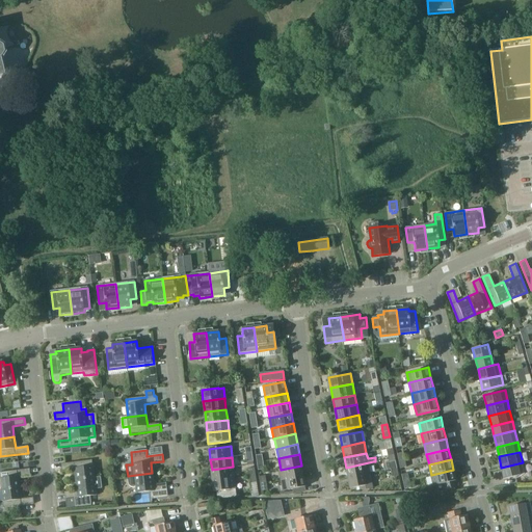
[(91,460),(61,464),(61,471),(74,469),(76,480),(94,478),(94,477),(91,460)]
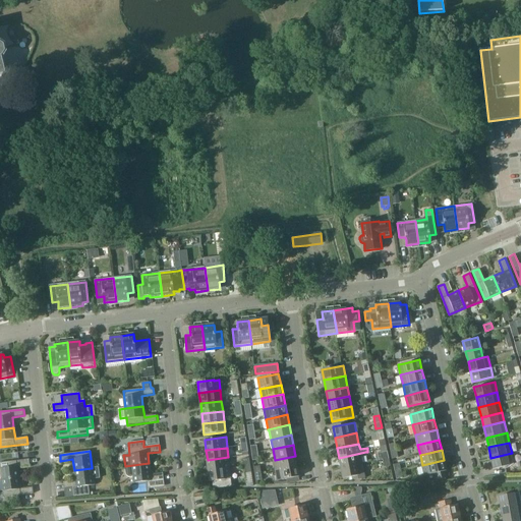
[(341,468),(362,464),(361,457),(366,456),(365,452),(339,458),(341,468)]
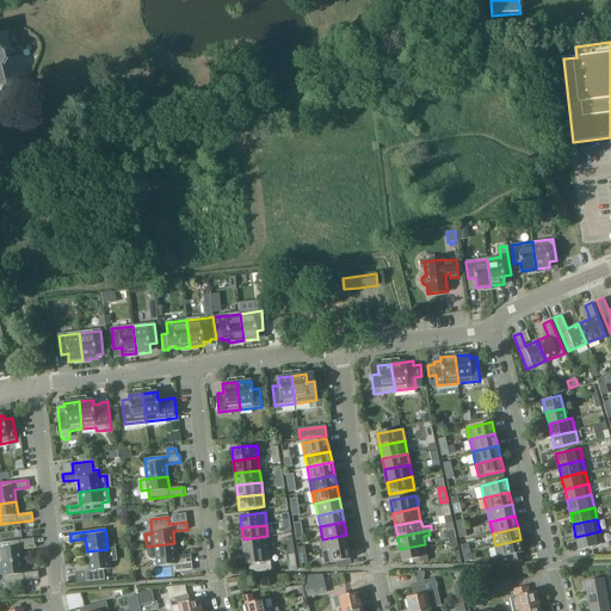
[(445,541),(449,539),(456,538),(454,530),(446,531),(443,532),(445,541)]
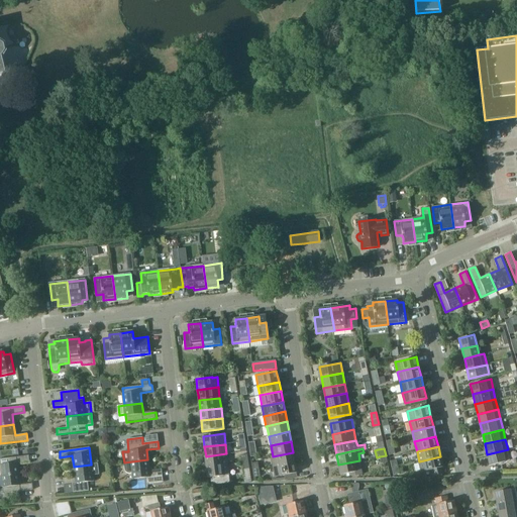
[(490,464),(505,460),(510,459),(508,449),(487,454),(490,464)]
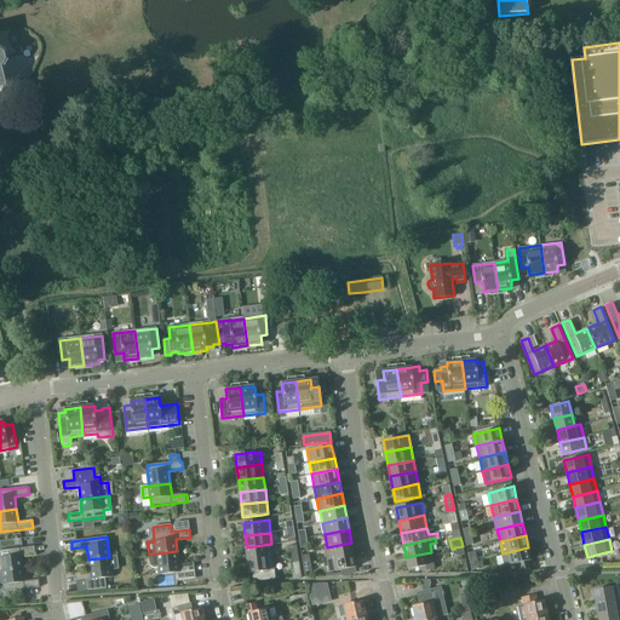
[(328,560),(354,554),(351,543),(327,547),(326,547),(328,560)]
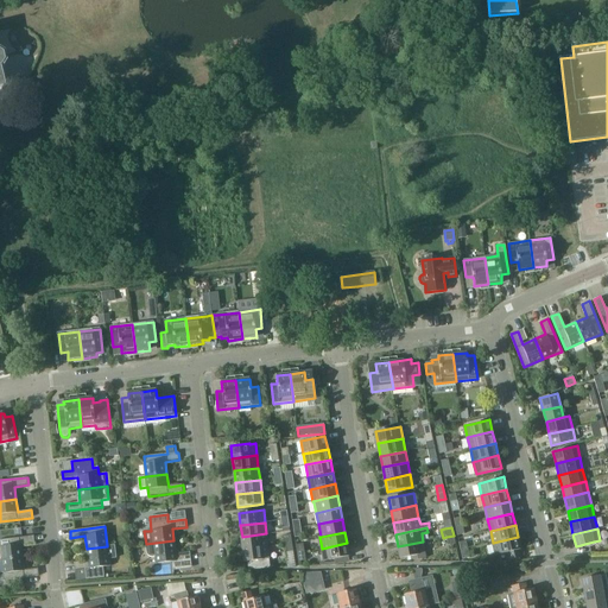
[(266,534),(266,533),(242,537),(244,549),(270,546),(267,534),(266,534)]
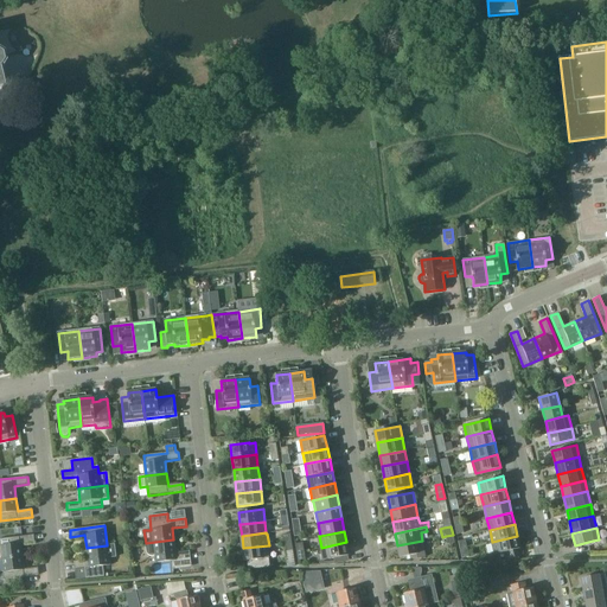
[(2,560),(24,557),(21,544),(36,543),(34,535),(0,540),(2,560)]
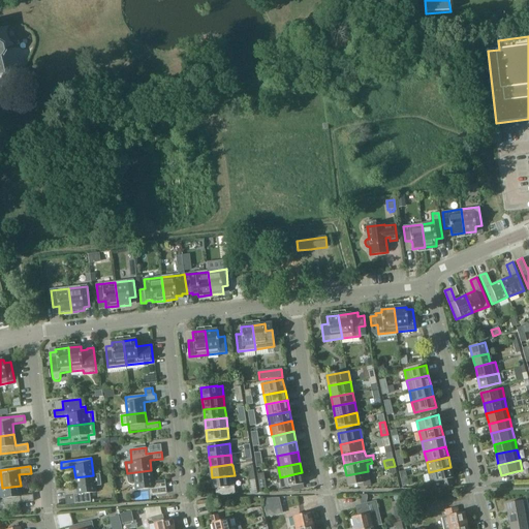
[(453,484),(452,477),(454,477),(450,467),(429,472),(432,483),(443,479),(445,486),(453,484)]
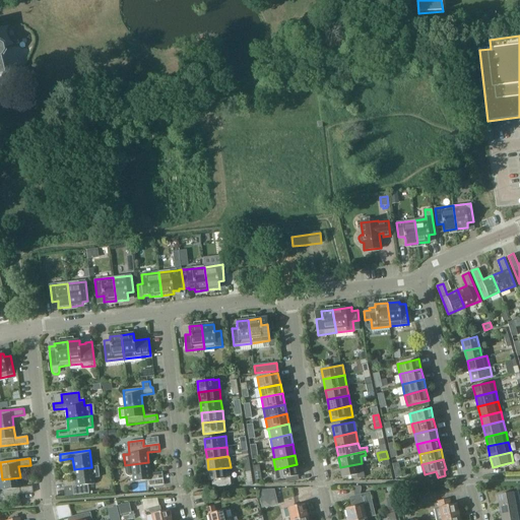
[(150,473),(148,462),(125,465),(125,473),(126,474),(128,476),(130,476),(132,476),(133,482),(147,480),(148,488),(154,488),(153,480),(163,478),(163,472),(150,473)]
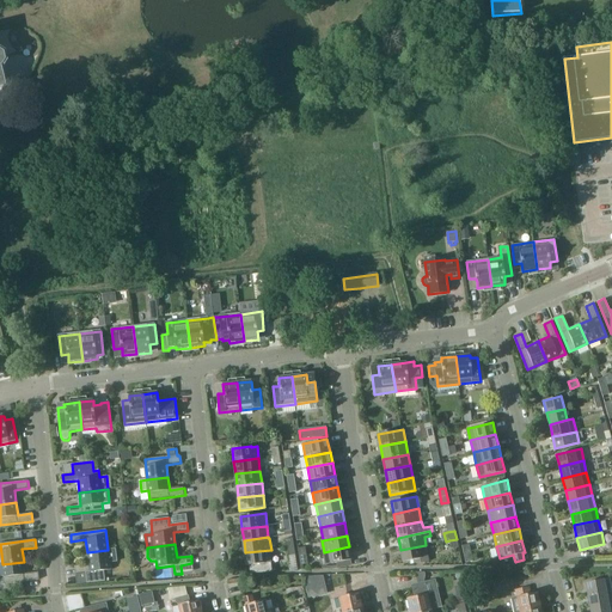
[(429,561),(426,545),(401,550),(403,562),(416,560),(417,563),(420,563),(429,561)]
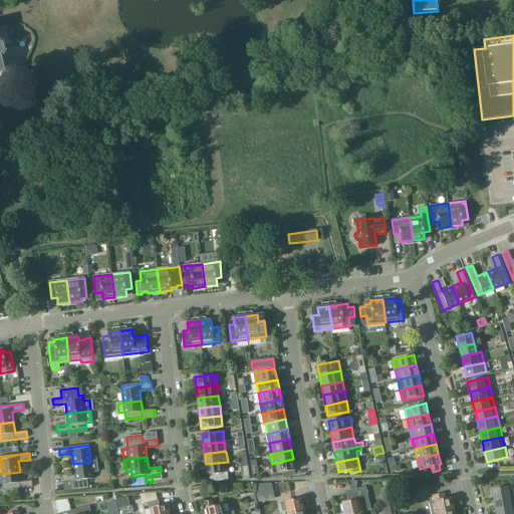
[(296,476),(295,470),(293,459),(272,464),(274,474),(283,472),(284,478),(296,476)]
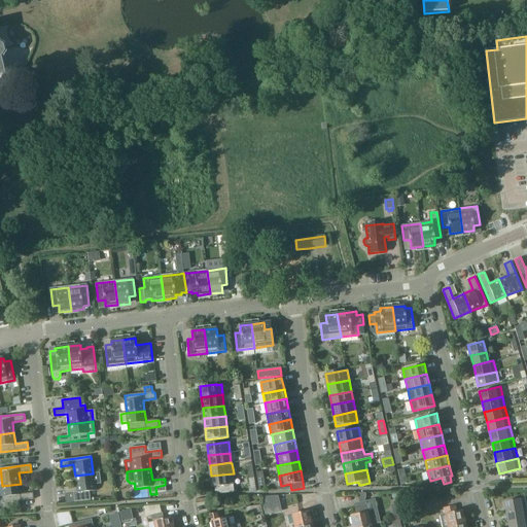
[(76,486),(64,488),(65,494),(74,493),(75,502),(91,500),(90,491),(96,490),(95,484),(101,483),(99,471),(93,472),(93,473),(75,476),(76,486)]
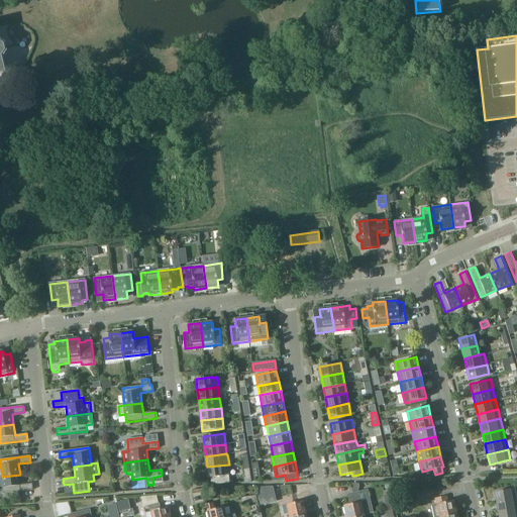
[(230,484),(229,476),(230,476),(229,464),(207,467),(208,478),(211,478),(211,485),(230,484)]
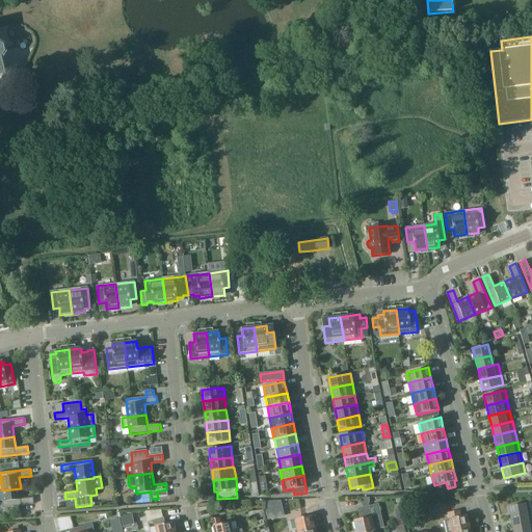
[(22,499),(21,488),(2,490),(4,508),(35,504),(34,497),(22,499)]
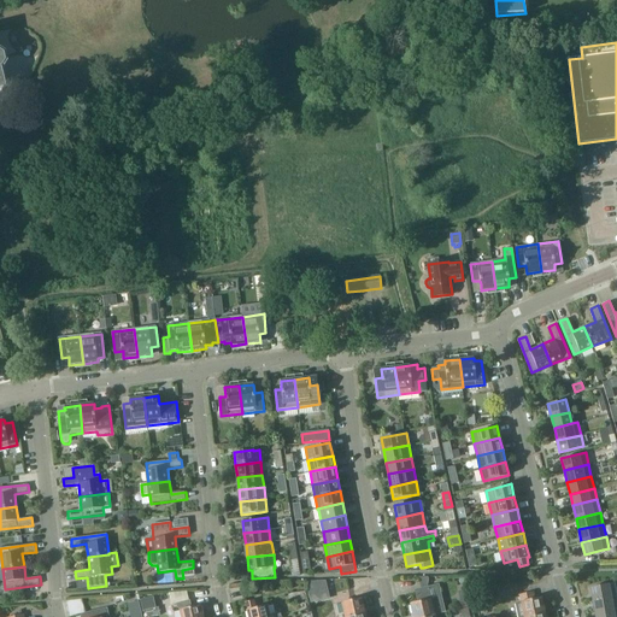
[(589,588),(592,600),(616,595),(613,583),(589,588)]
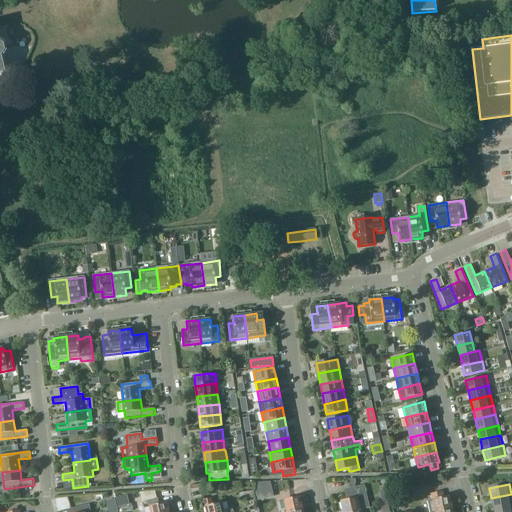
[(379,491),(382,504),(390,503),(387,489),(379,491)]
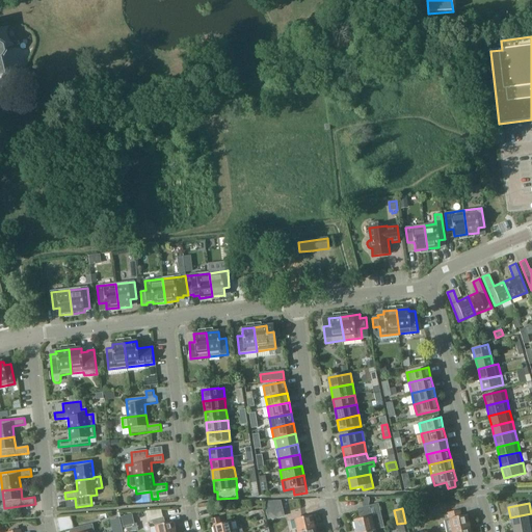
[(250,519),(265,516),(264,510),(249,511),(250,519)]
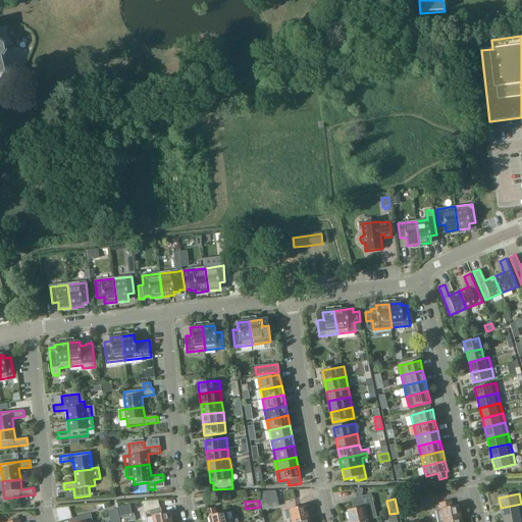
[(446,521),(462,519),(459,505),(453,507),(452,501),(440,503),(441,509),(436,510),(438,521),(446,521)]
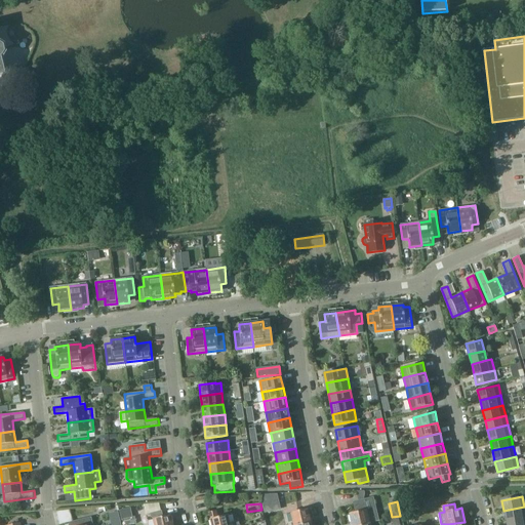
[(503,511),(506,521),(524,517),(524,510),(524,507),(503,511)]
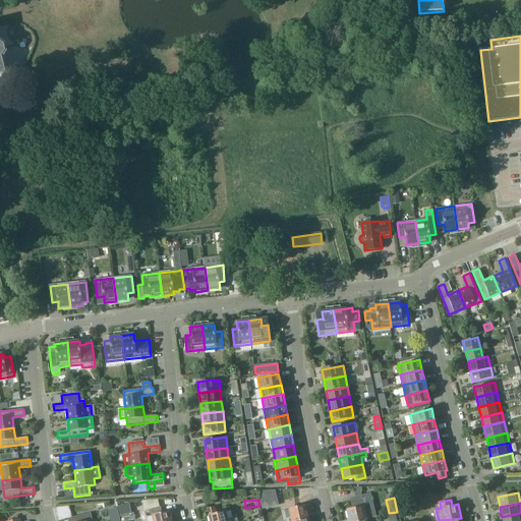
[(121,516),(132,513),(130,504),(119,507),(121,516)]
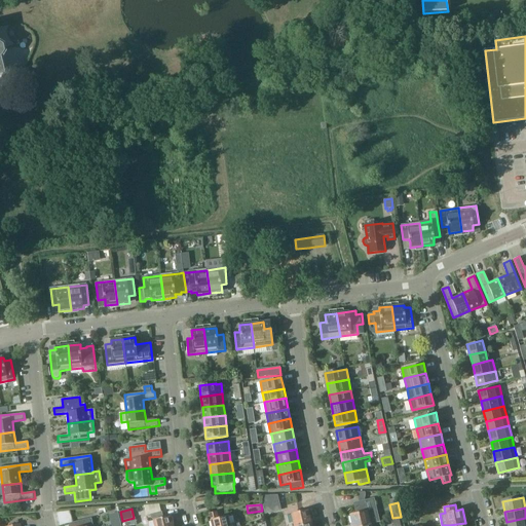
[(354,514),(350,515),(352,525),(361,525),(370,524),(376,522),(375,517),(369,518),(368,511),(359,513),(358,509),(353,510),(354,514)]
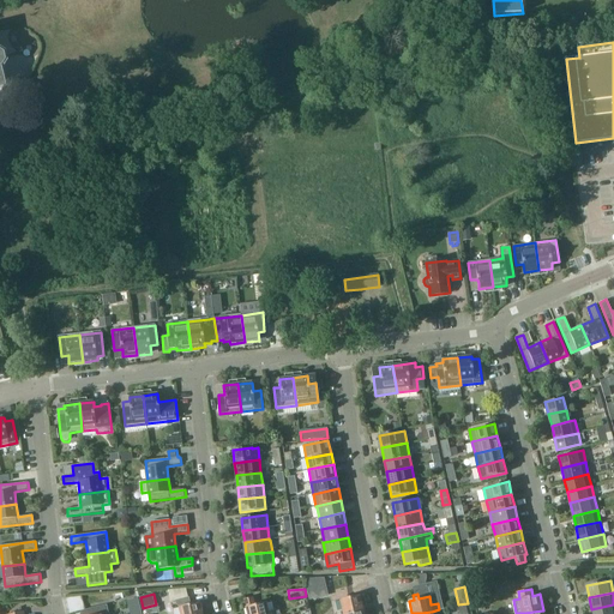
[(343,613),(349,613),(363,611),(360,595),(341,600),(343,613)]
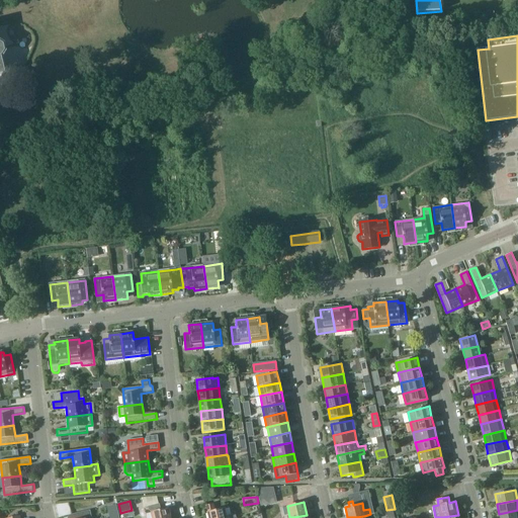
[(262,512),(276,509),(274,503),(260,506),(262,512)]
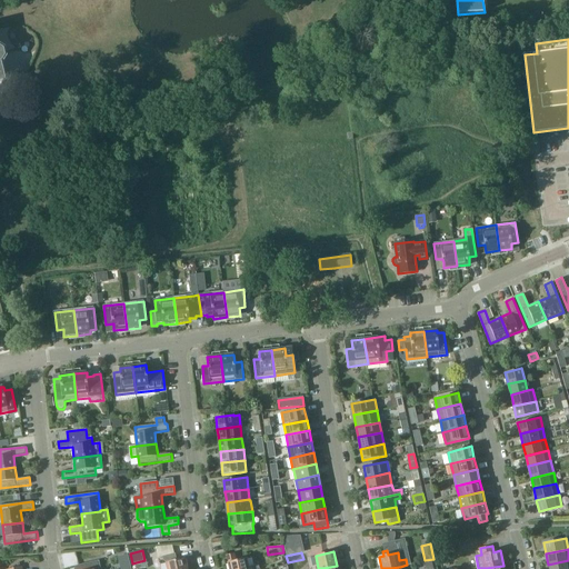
[(236,560),(235,553),(227,556),(229,568),(259,568),(259,565),(251,566),(249,558),(246,558),(236,560)]
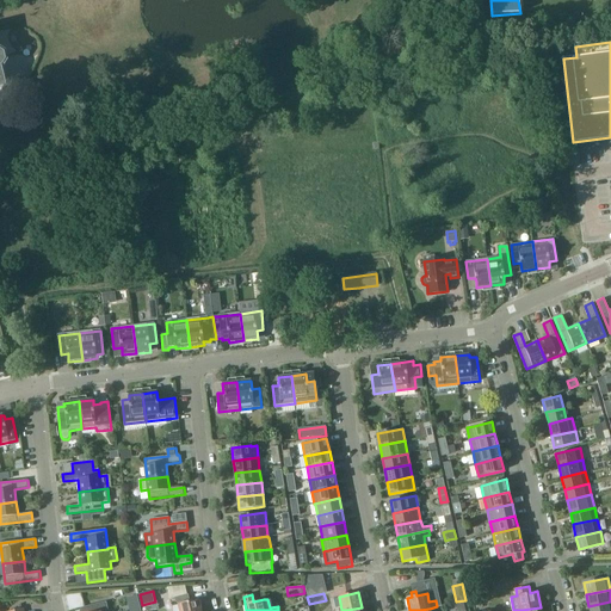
[(180,610),(199,610),(198,600),(191,602),(189,596),(177,598),(179,605),(180,610)]
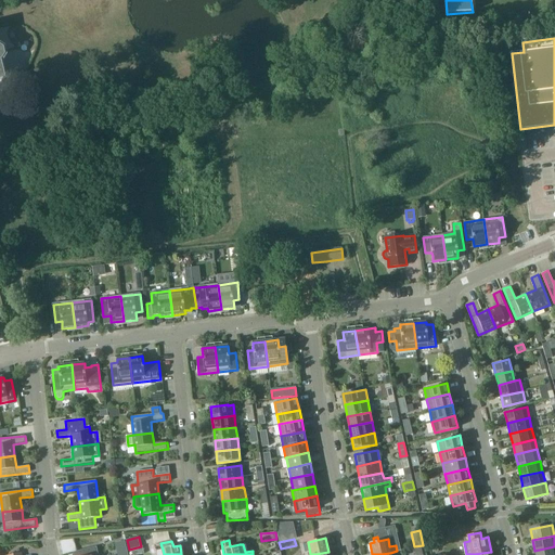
[(438,541),(425,544),(426,552),(440,549),(438,541)]
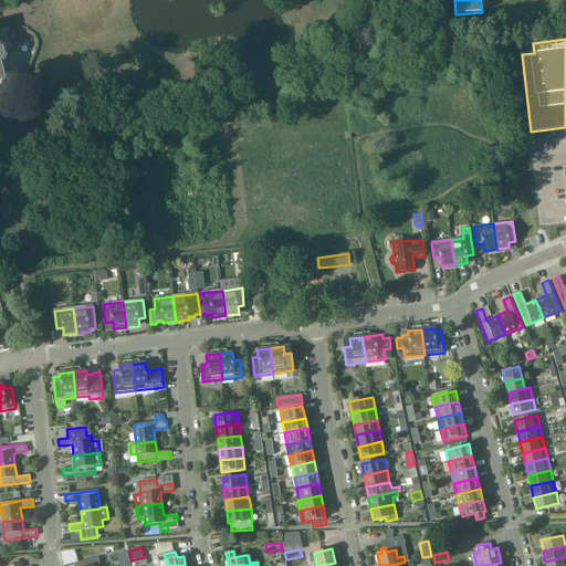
[(431,565),(430,556),(419,559),(420,563),(423,563),(425,565),(431,565)]
